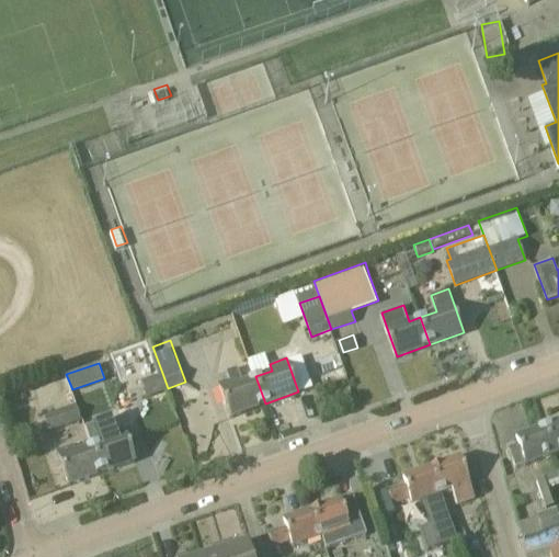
[(231,416),(265,404),(255,376),(243,381),(238,366),(227,371),(229,378),(219,383),(231,416)]
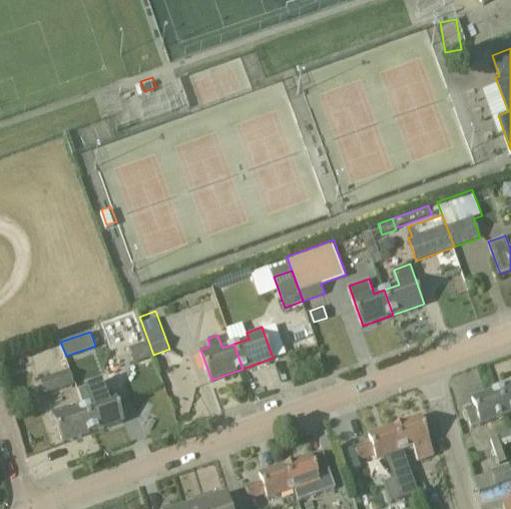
[(135,362),(153,355),(148,341),(139,344),(136,336),(127,339),(135,362)]
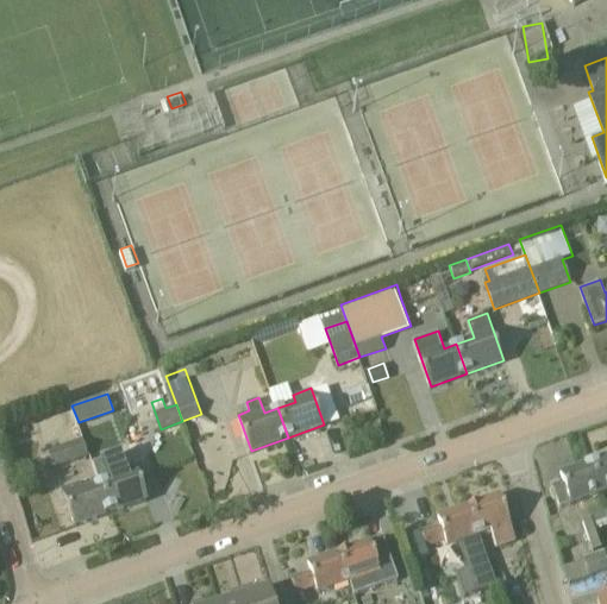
[(68,461),(89,453),(83,438),(49,450),(60,480),(73,476),(68,461)]
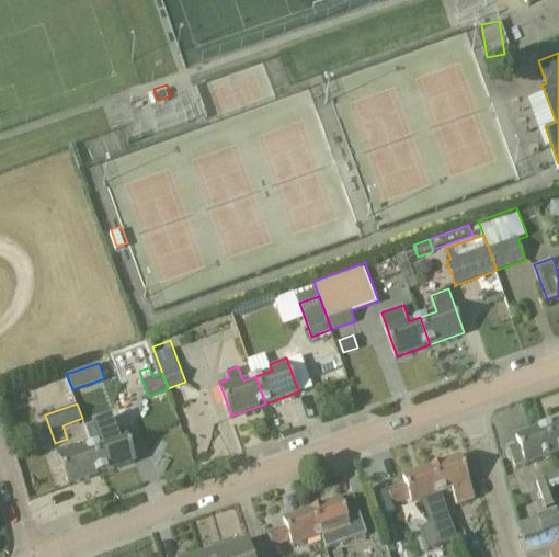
[(558,419),(545,424),(555,452),(558,451),(558,419)]
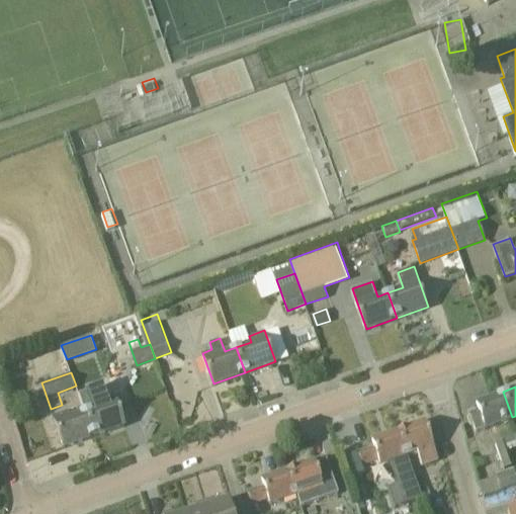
[(486,427),(512,417),(503,392),(477,402),(479,408),(469,411),(475,424),(484,421),(486,427)]
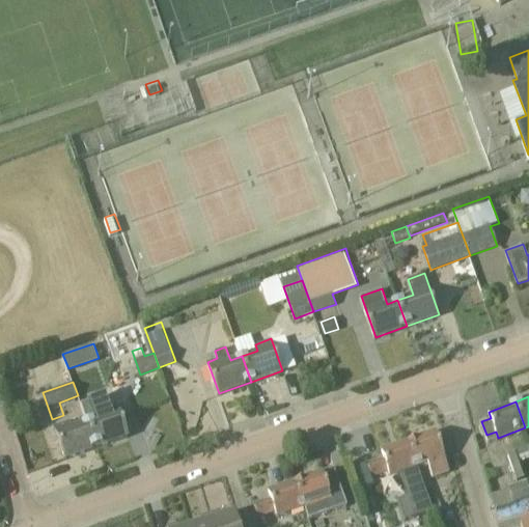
[(88,420),(98,446),(129,435),(118,403),(102,409),(104,415),(88,420)]
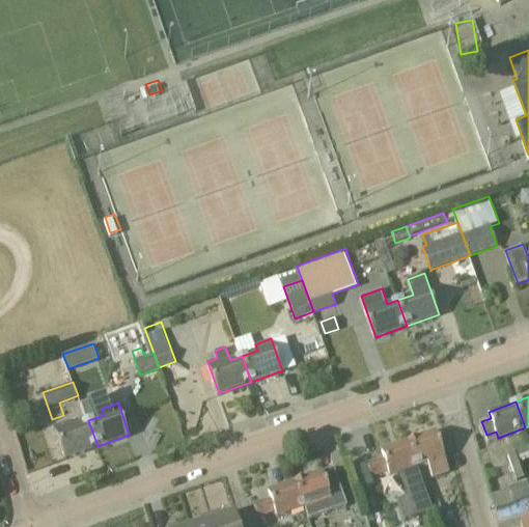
[(65,458),(98,446),(88,420),(73,425),(71,420),(54,425),(65,458)]
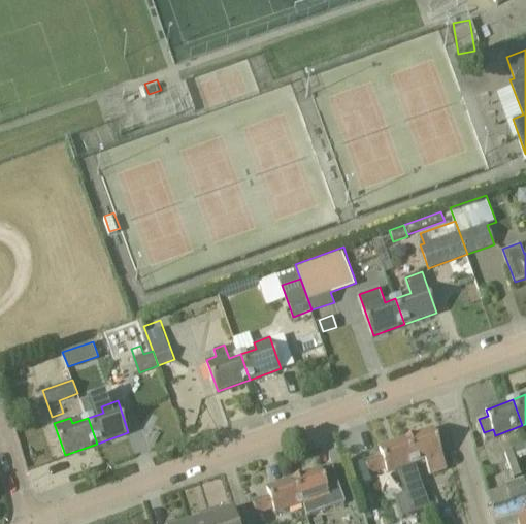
[(407,437),(416,462),(425,459),(430,472),(448,466),(434,428),(407,437)]
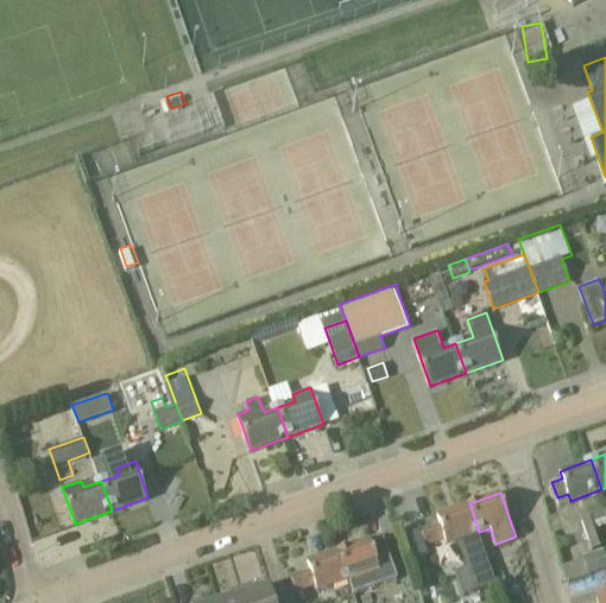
[(448,543),(479,532),(469,503),(439,515),(441,521),(421,528),(425,543),(446,535),(448,543)]
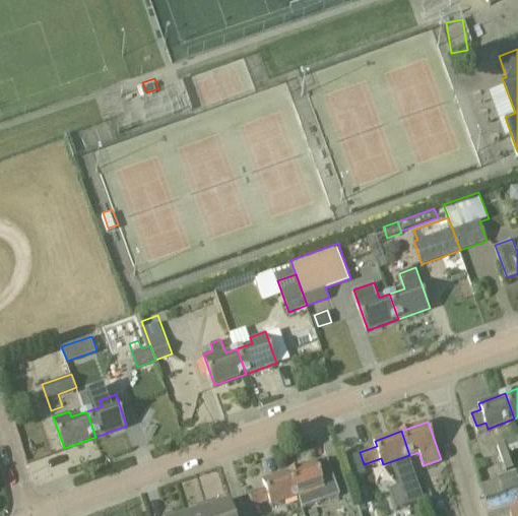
[(517,438),(499,444),(507,468),(515,466),(510,449),(517,446),(517,438)]
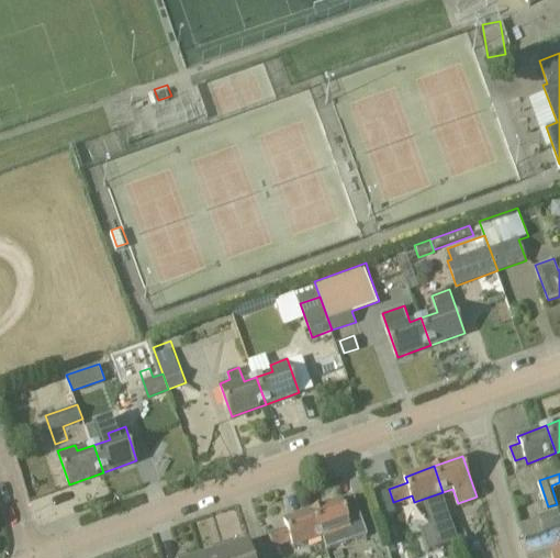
[(313,509),(323,535),(327,549),(369,535),(355,494),(313,509)]
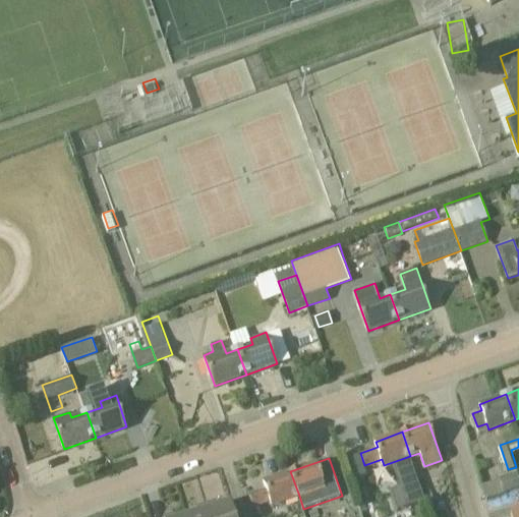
[(273,505),(299,496),(290,471),(264,481),(266,486),(249,493),(253,505),(271,499),(273,505)]
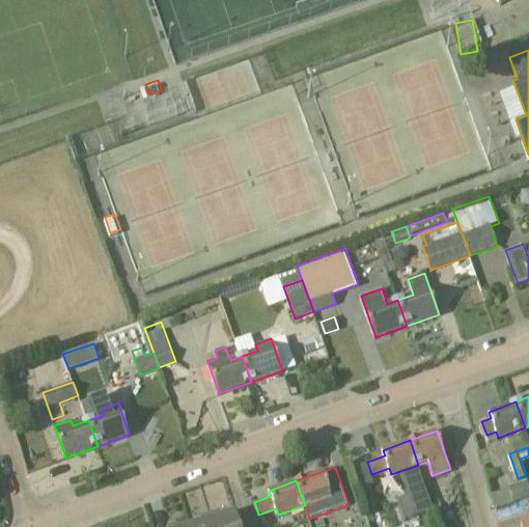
[(513,503),(528,498),(528,484),(527,480),(508,487),(513,503)]
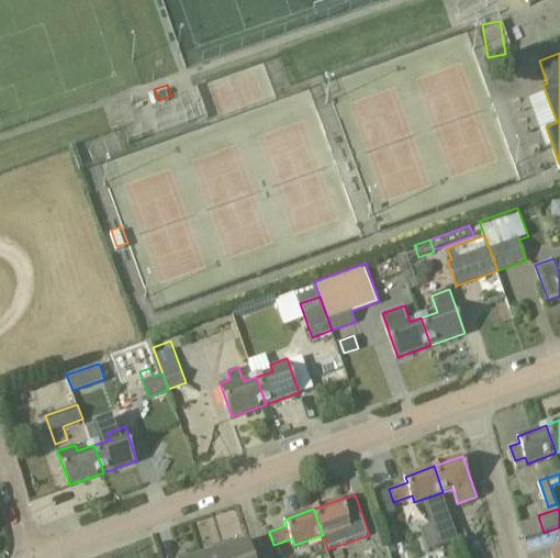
[(478,535),(465,539),(469,550),(481,546),(478,535)]
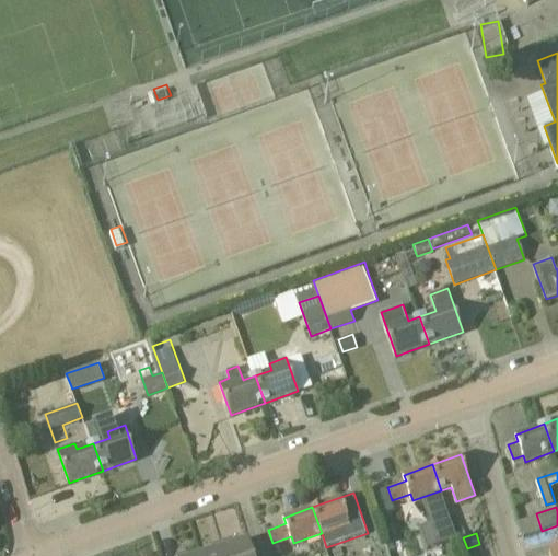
[(223,542),(227,555),(252,555),(247,541),(233,545),(232,540),(223,542)]
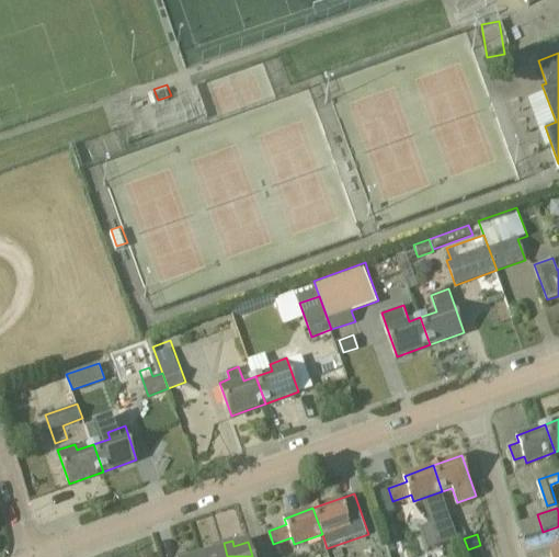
[(216,552),(203,555),(203,556),(227,556),(224,543),(215,546),(216,552)]
